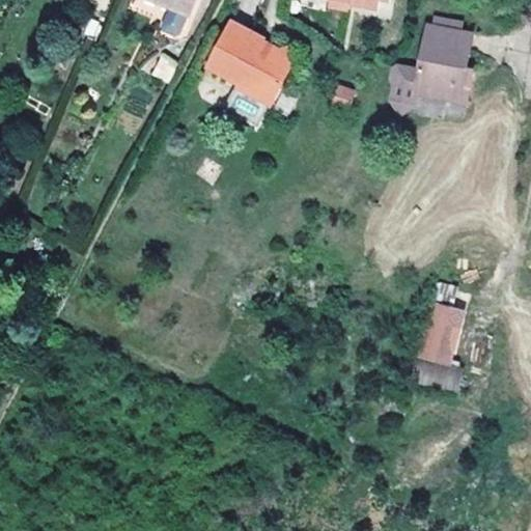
[(191,10),(194,0),(164,0),(169,2),(160,24),(163,31),(174,36),(182,33),(191,10)]
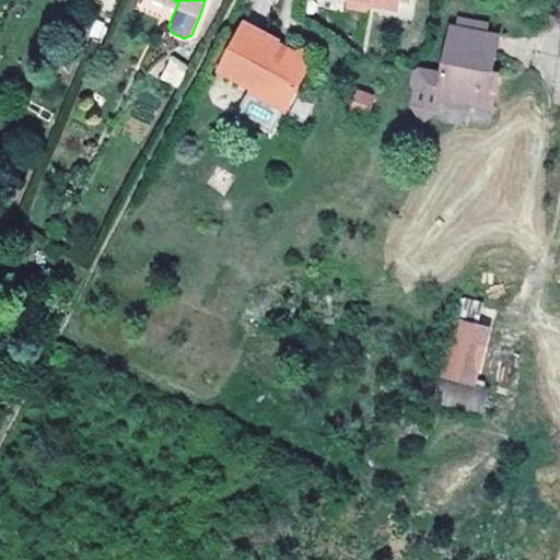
[(349,0),(348,6),(369,10),(370,3),(398,8),(399,0),(349,0)]
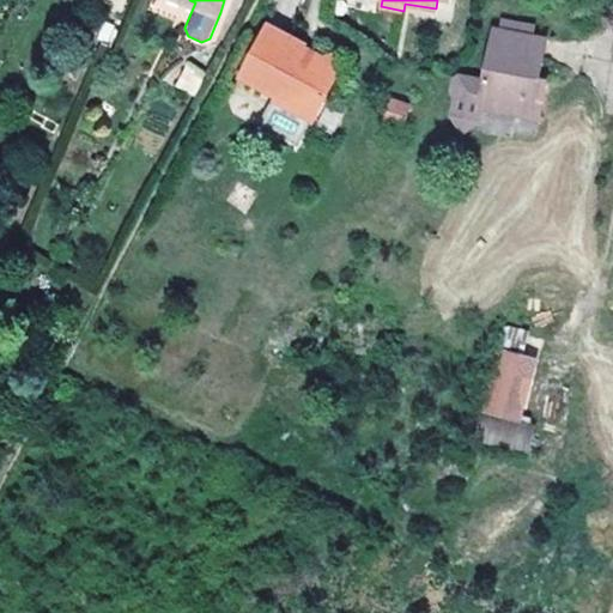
[(532,36),(534,25),(504,19),(502,30),(532,36)]
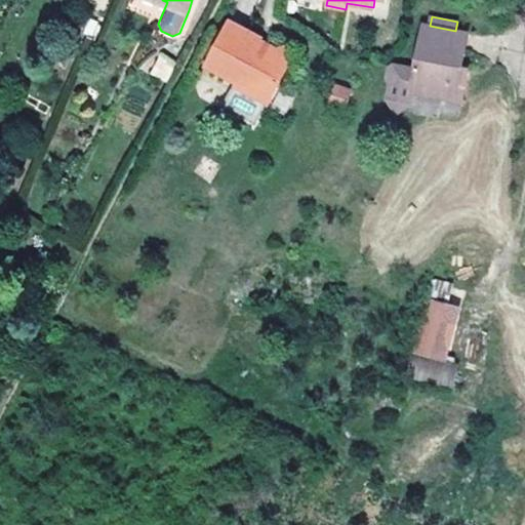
[(286,70),(280,49),(273,50),(263,38),(229,19),(205,66),(236,82),(234,86),(268,105),(286,70)]
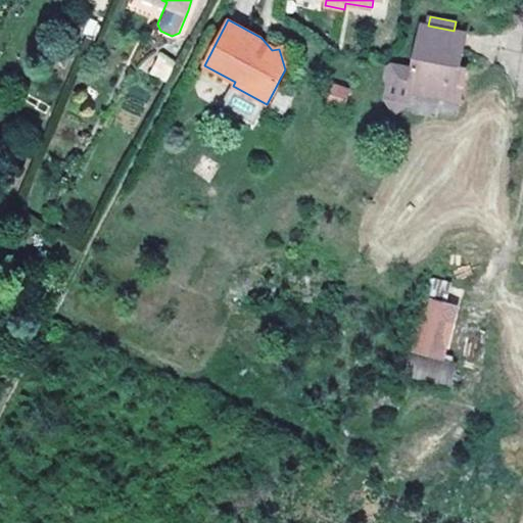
[(461,61),(467,33),(454,31),(428,26),(422,25),(414,68),(392,64),(387,66),(386,78),(388,82),(386,96),(399,108),(410,95),(412,83),(439,88),(440,84),(462,88),(465,68),(460,67),(461,61)]
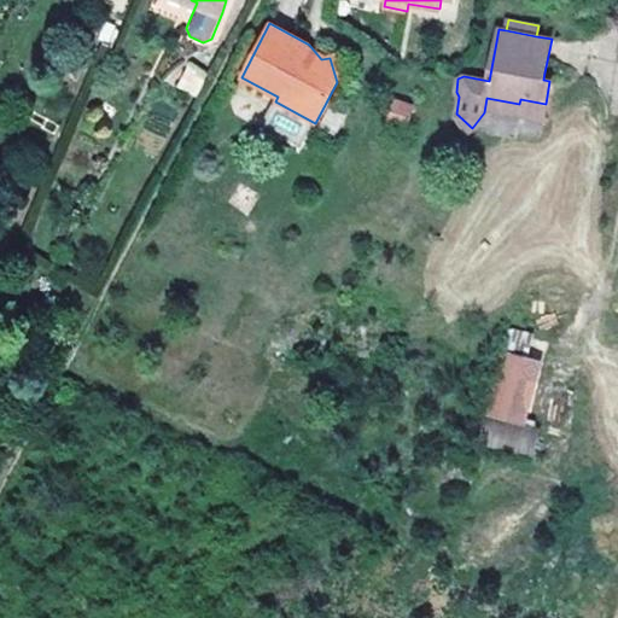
[(196,97),(208,71),(187,60),(175,86),(196,97)]
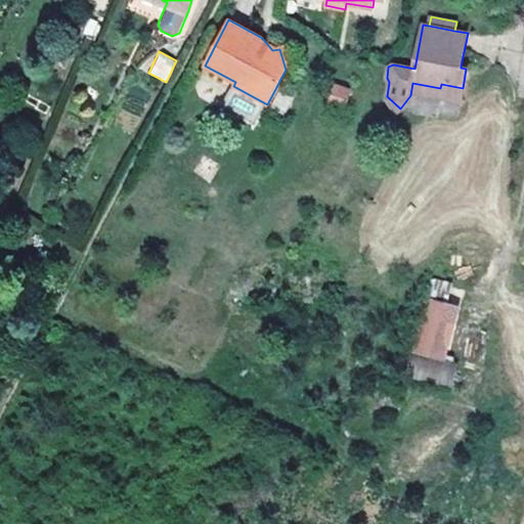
[(326,97),(346,104),(352,89),(333,81),(326,97)]
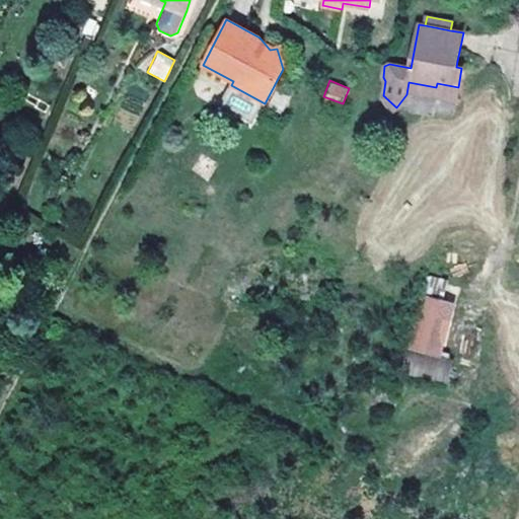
[(457,91),(458,87),(437,83),(436,87),(457,91)]
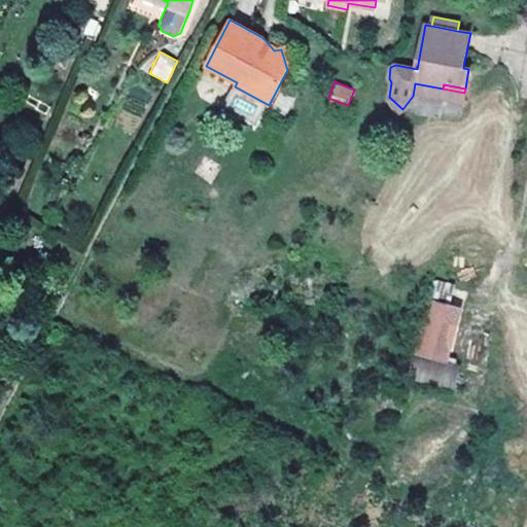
[(414,361),(413,383),(455,384),(456,363),(414,361)]
